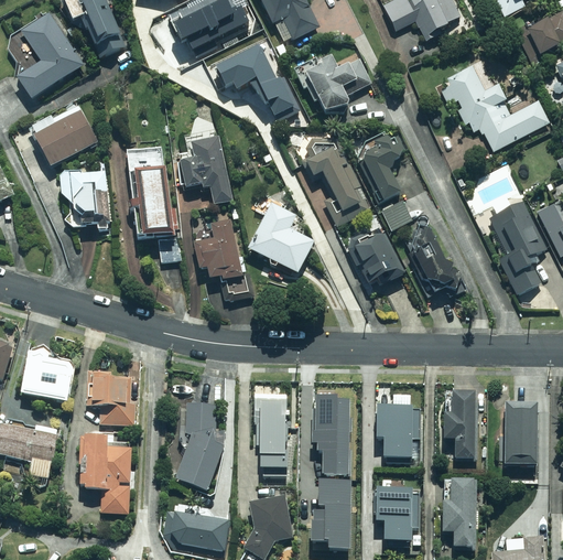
[(66,0),(62,2),(72,25),(84,20),(100,60),(127,47),(105,0),(89,0),(79,4),(78,0),(66,0)]
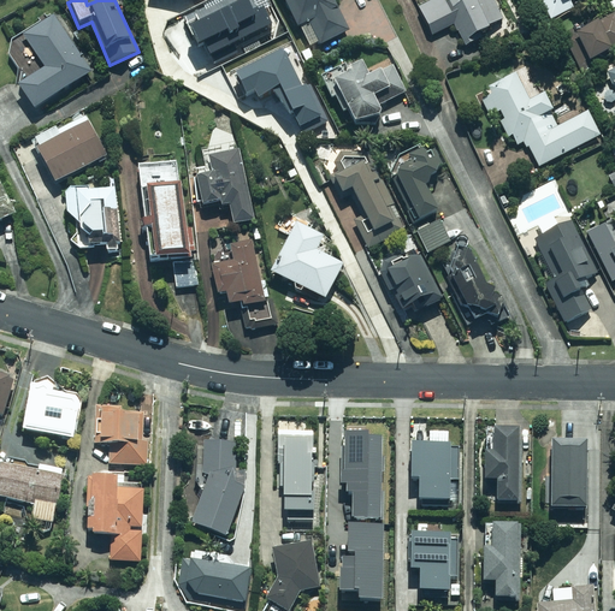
[(205,6),(187,15),(201,46),(206,43),(214,59),(241,47),(237,40),(273,23),(265,6),(261,7),(256,0),(228,0),(207,10),(205,6)]
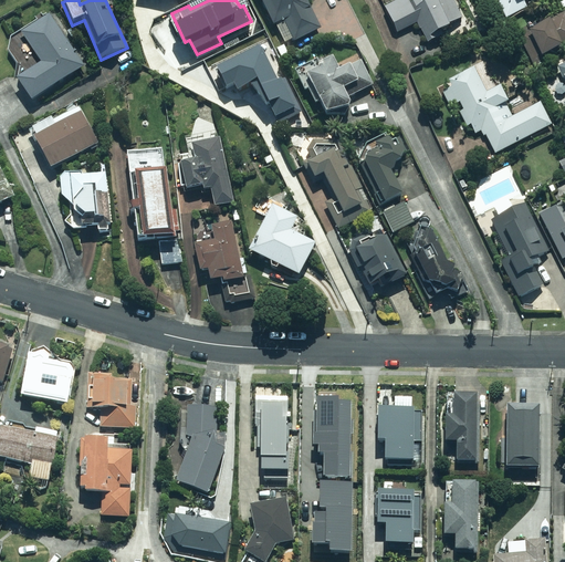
[(259,0),(281,44),(321,24),(307,0),(259,0)]
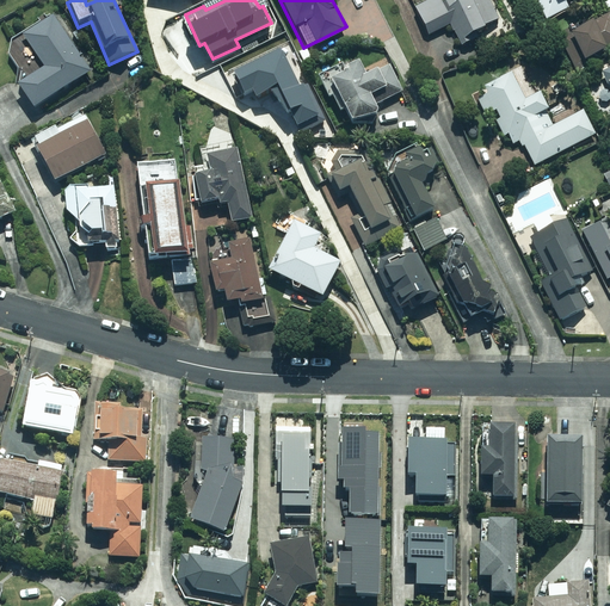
[(449,0),(443,4),(441,0),(429,0),(416,8),(426,26),(445,16),(462,43),(503,19),(491,0),(449,0)]
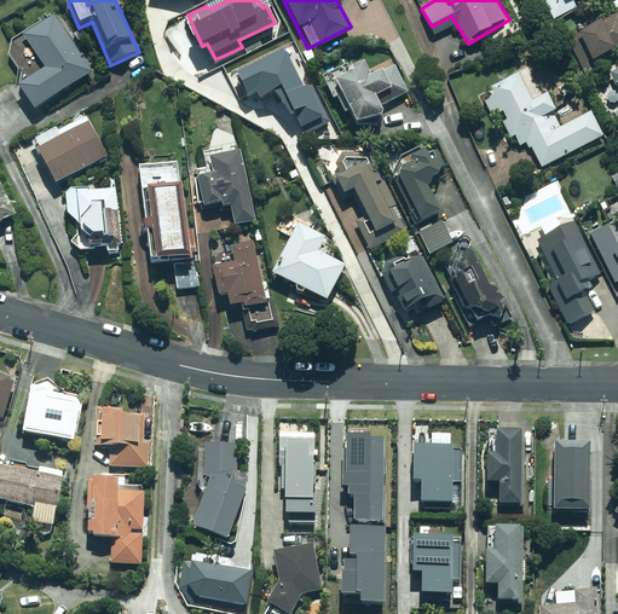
[(541,0),(552,22),(578,9),(575,0),(541,0)]
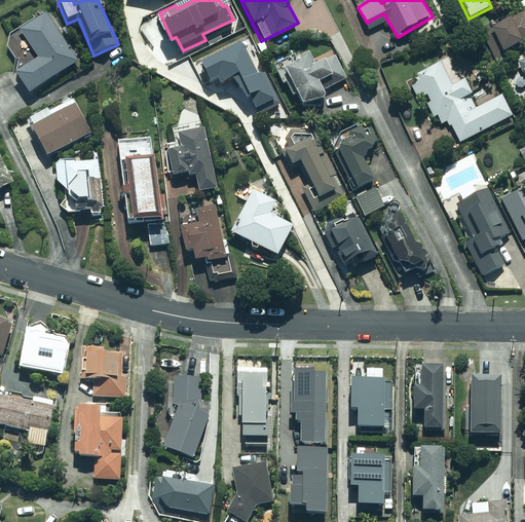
[(28,94),(78,60),(44,10),(20,28),(39,58),(15,74),(28,94)]
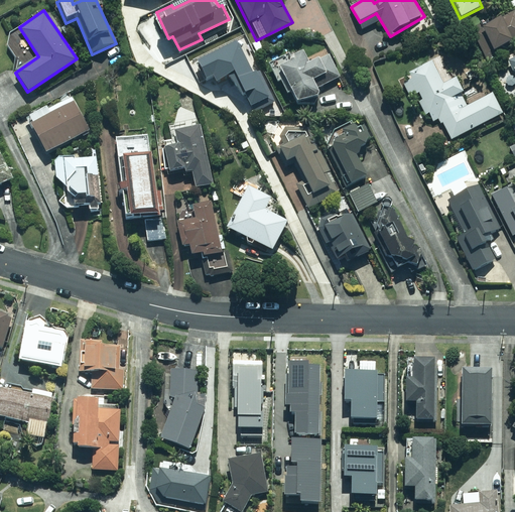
[(514,11),(499,18),(496,20),(493,12),(472,20),(487,57),(501,52),(499,47),(514,40),(514,11)]
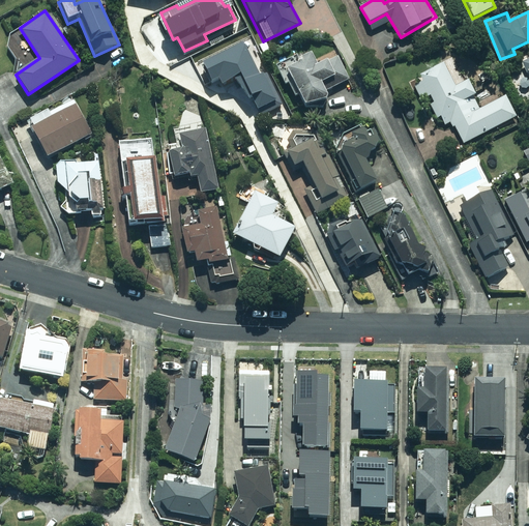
[(245,41),(204,63),(213,82),(221,79),(224,84),(236,78),(257,117),(286,101),(269,71),(263,75),(245,41)]
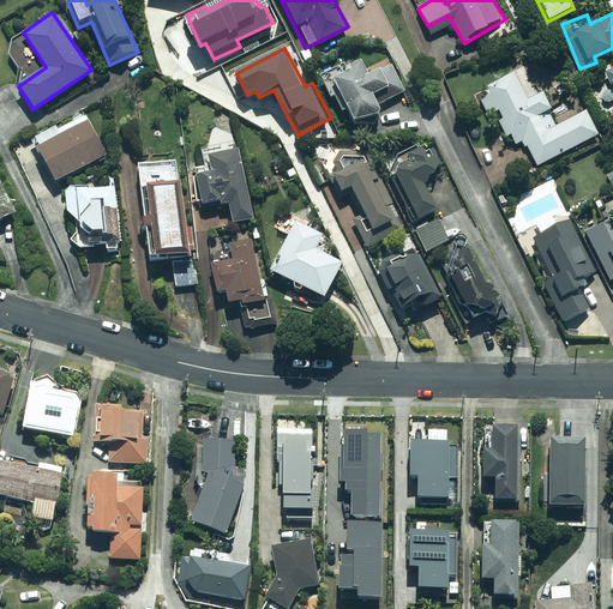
[(334,101),(338,97),(355,126),(382,113),(378,107),(408,91),(392,62),(368,76),(361,62),(348,70),(344,64),(320,77),(334,101)]
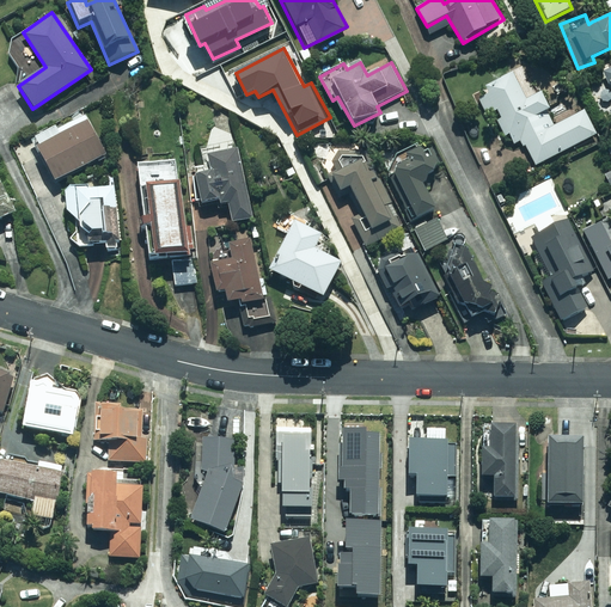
[(610,67),(604,72),(608,78),(598,84),(610,109),(610,67)]
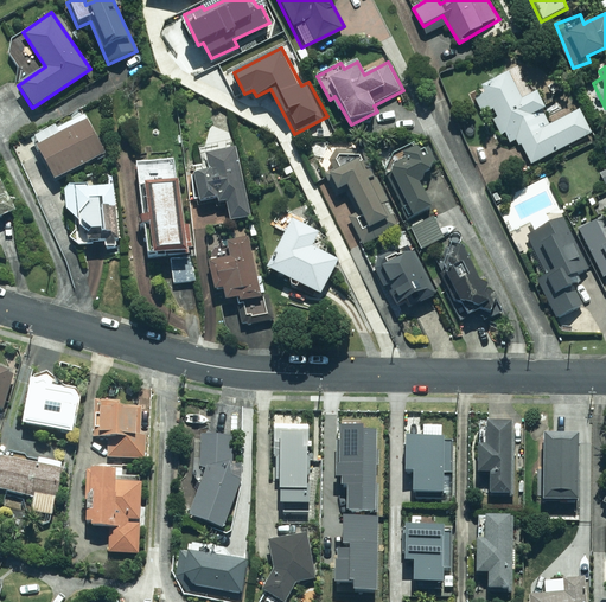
[(505,138),(515,133),(531,164),(592,130),(579,107),(547,123),(540,111),(548,108),(538,90),(524,97),(509,70),(482,85),(486,94),(474,100),(482,114),(490,110),(505,138)]
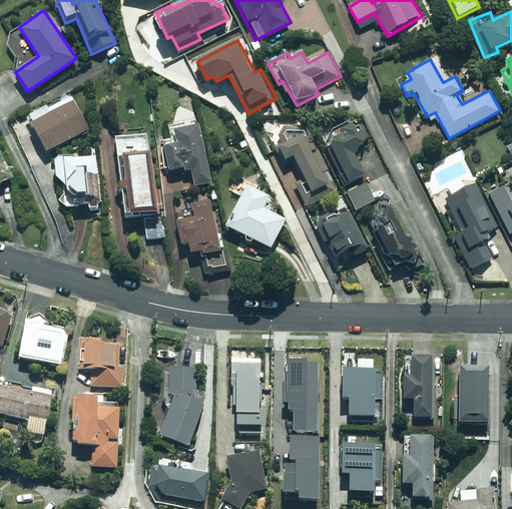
[(89,127),(72,97),(52,108),(48,102),(24,116),(44,153),(89,127)]
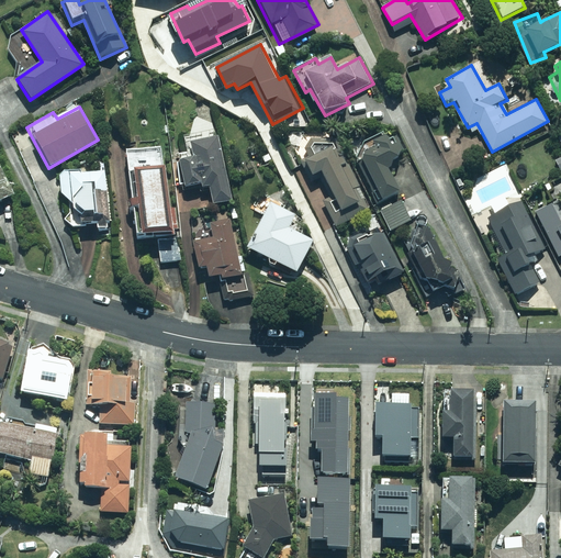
[(368,152),(358,157),(380,201),(400,192),(389,171),(410,162),(400,142),(390,147),(382,130),(362,140),(368,152)]
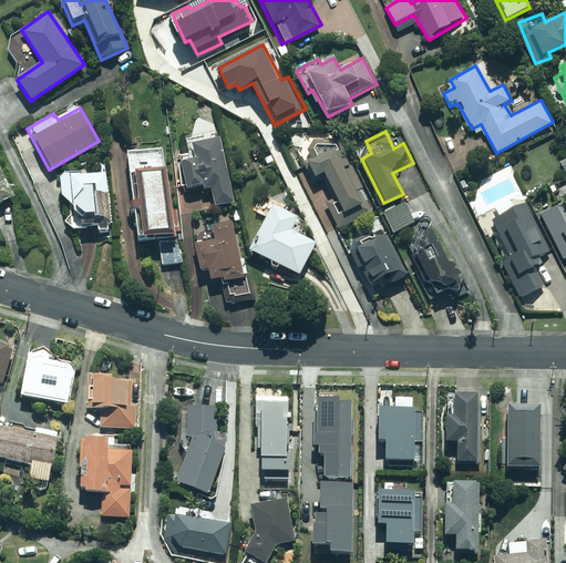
[(234,202),(219,135),(187,142),(191,159),(181,161),(187,193),(205,188),(205,193),(214,191),(216,205),(234,202)]
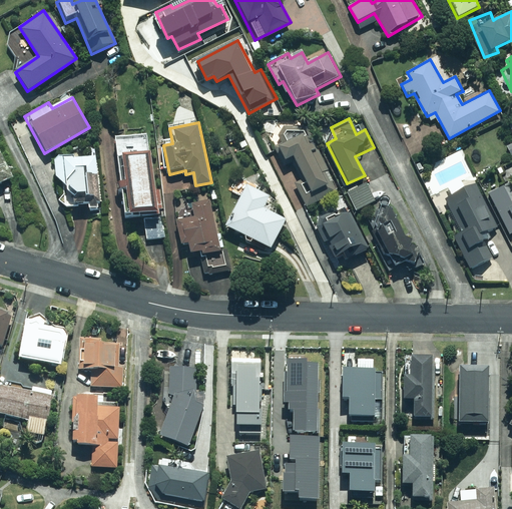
[(285,163),(293,160),(302,176),(295,179),(309,207),(341,190),(305,122),(281,122),(270,126),(285,163)]
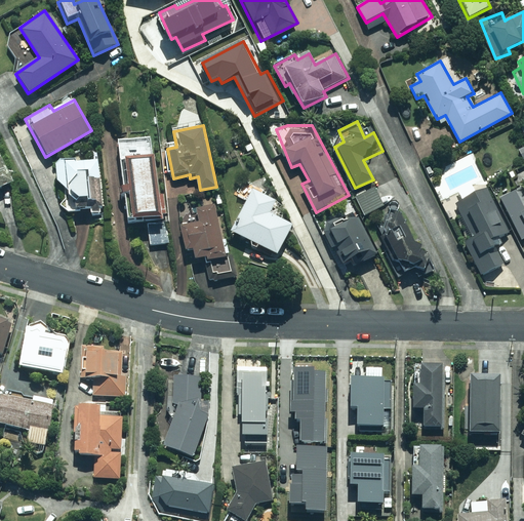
[(126,224),(148,222),(151,245),(170,242),(166,210),(164,194),(157,195),(150,138),(116,143),(126,224)]
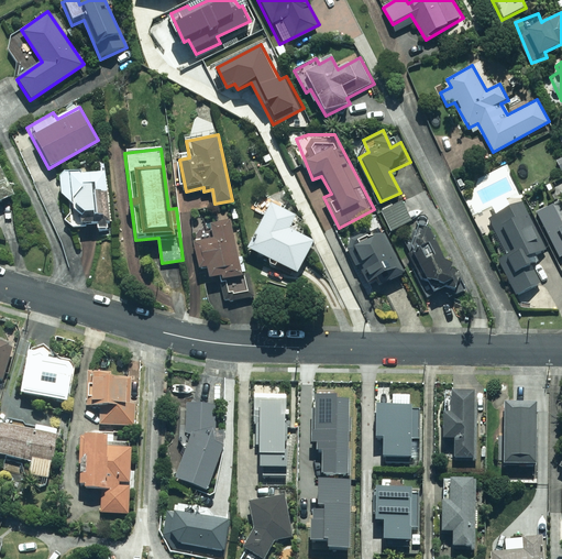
[(0,203),(14,195),(0,166),(0,203)]
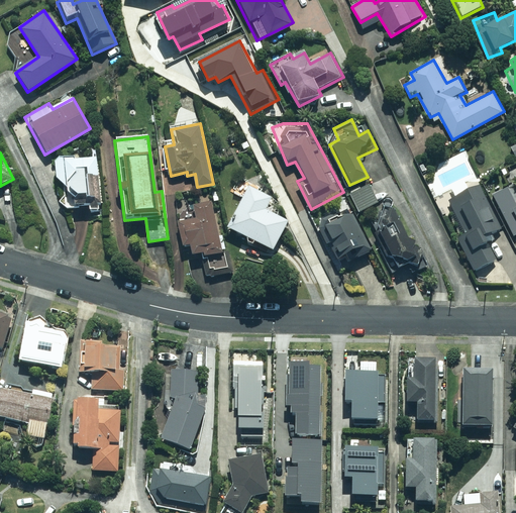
[(101,204),(97,156),(62,156),(56,163),(56,180),(64,187),(65,193),(59,202),(67,207),(89,205),(90,212),(99,211),(98,204),(101,204)]
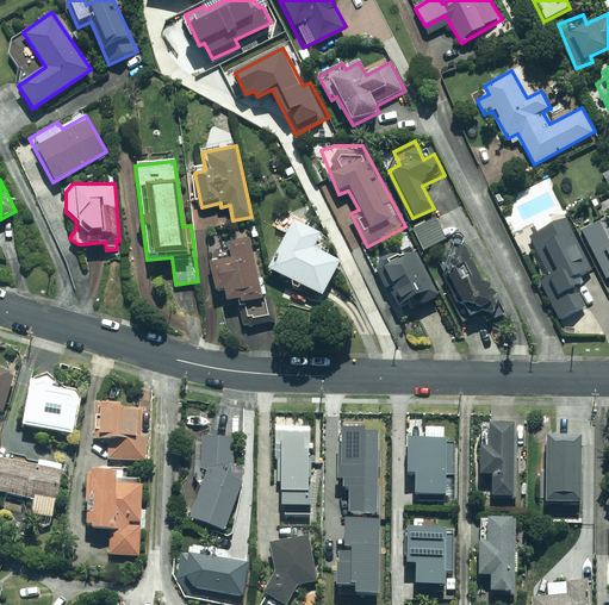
[(596,270),(569,216),(558,220),(553,211),(535,219),(541,231),(527,237),(547,279),(541,281),(560,319),(586,307),(579,291),(585,287),(580,278),(596,270)]
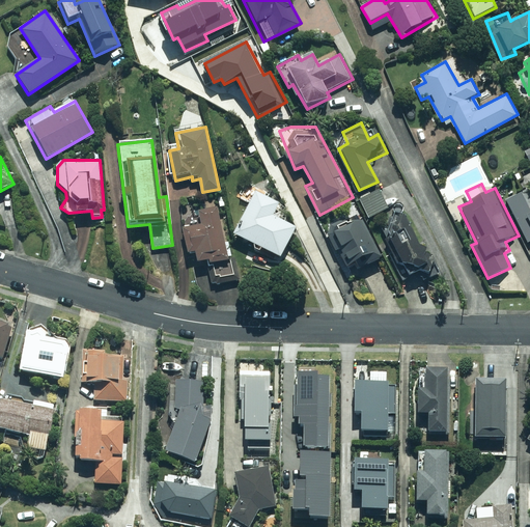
[(380,187),(359,195),(367,217),(388,209),(380,187)]
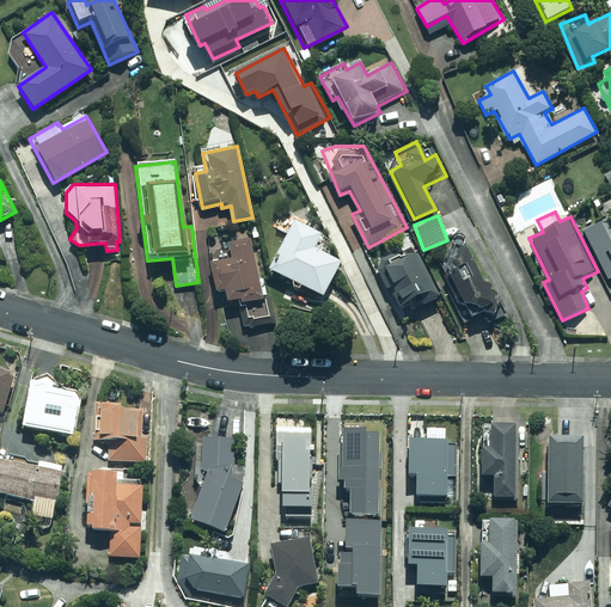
[(610,277),(610,243),(598,218),(582,226),(610,277)]
